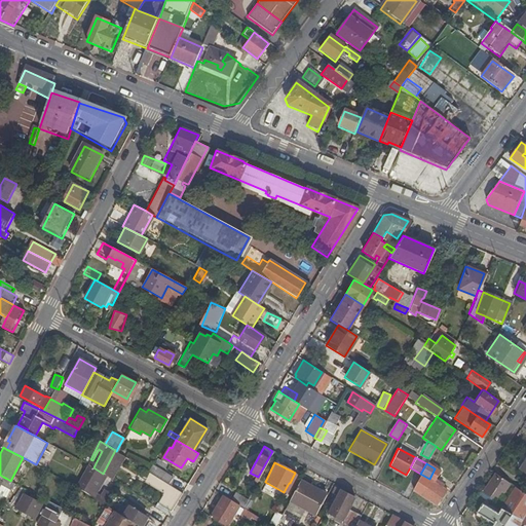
[(88,464),(77,486),(84,491),(85,489),(92,494),(104,475),(103,474),(94,467),(88,464)]
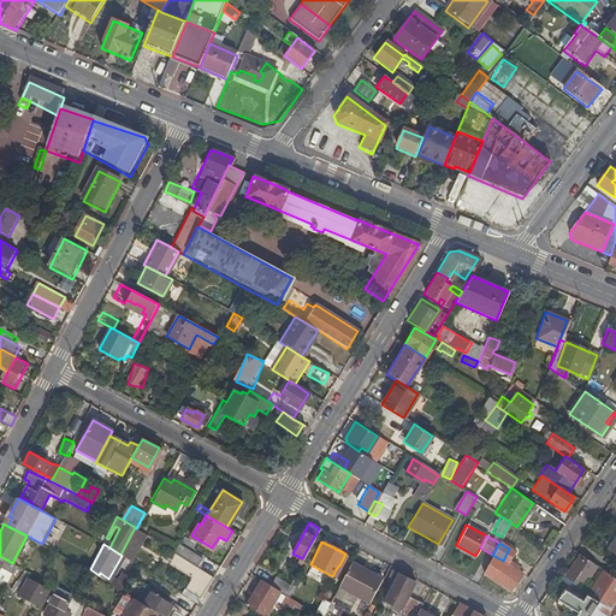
[(177,544),(173,551),(179,555),(197,567),(202,560),(177,544)]
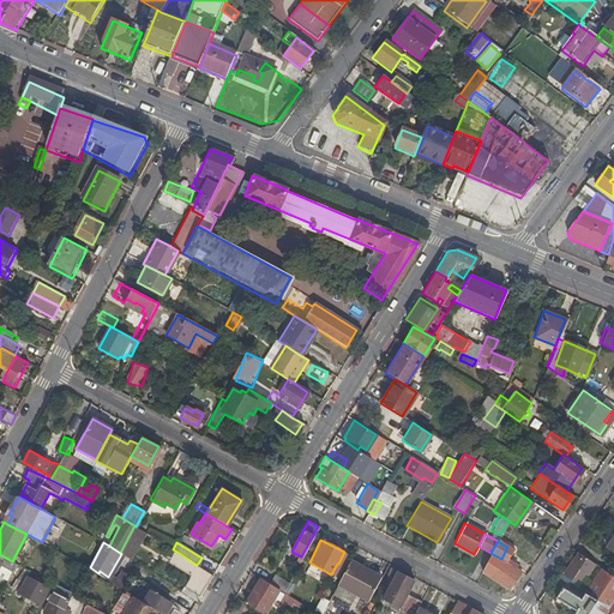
[(595,564),(578,552),(564,573),(571,579),(573,577),(576,578),(578,581),(584,572),(587,575),(595,564)]
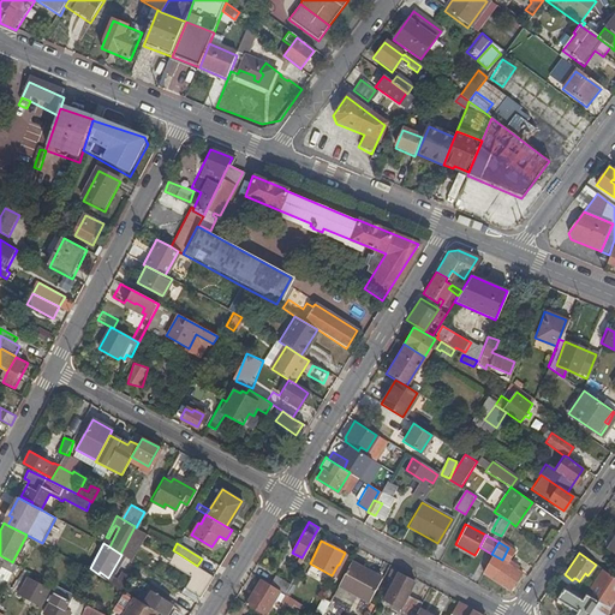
[(197,566),(179,554),(172,567),(189,577),(184,584),(199,595),(212,574),(197,566)]
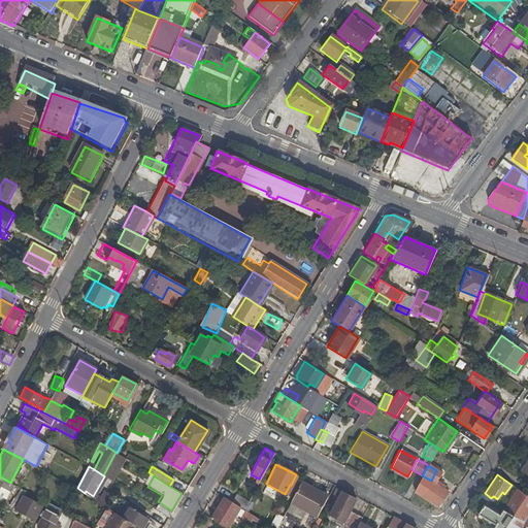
[(434,483),(431,481),(422,495),(438,504),(448,490),(443,488),(444,486),(435,480),(434,483)]
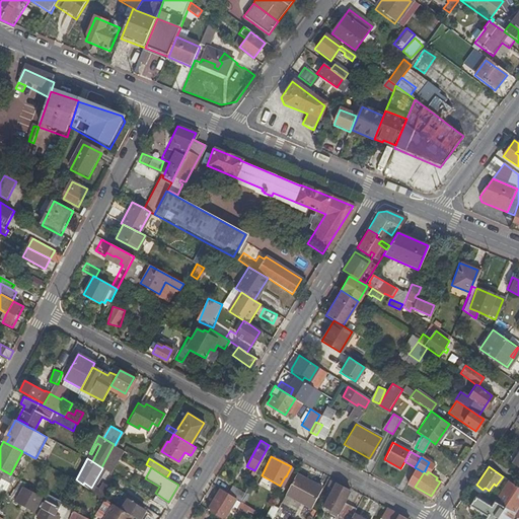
[(11,483),(15,476),(10,474),(7,472),(3,478),(11,483)]
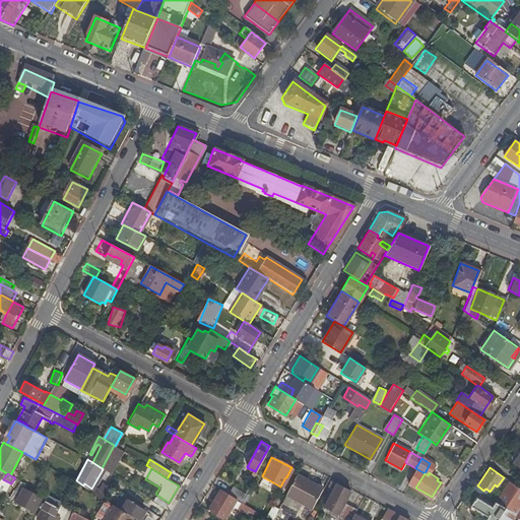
[(297,475),(286,494),(312,508),(323,490),(297,475)]
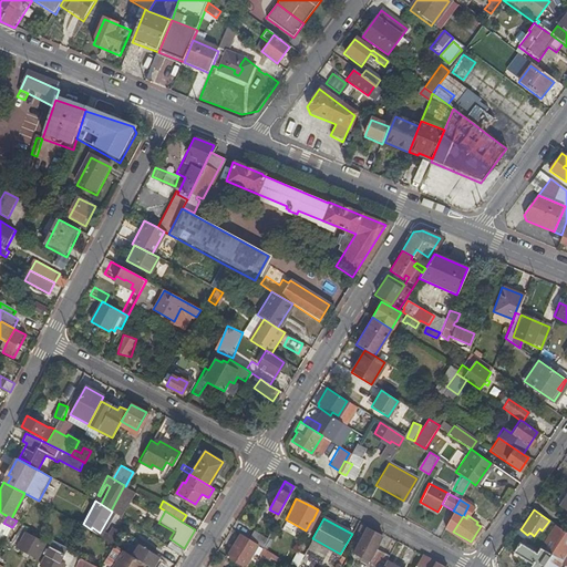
[(540,566),(558,566),(562,563),(566,565),(566,566),(566,533),(555,525),(539,547),(550,553),(540,566)]
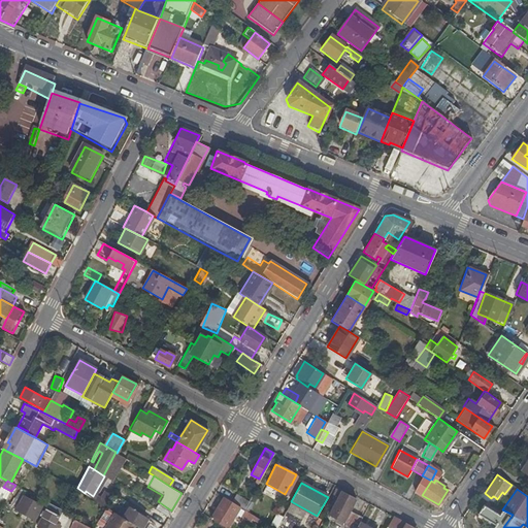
[(106,490),(98,502),(106,506),(113,495),(106,490)]
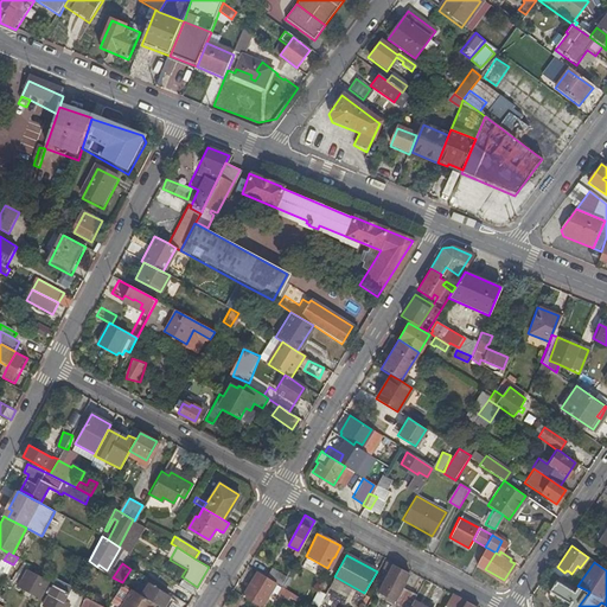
[(408,575),(393,567),(381,589),(397,598),(408,575)]
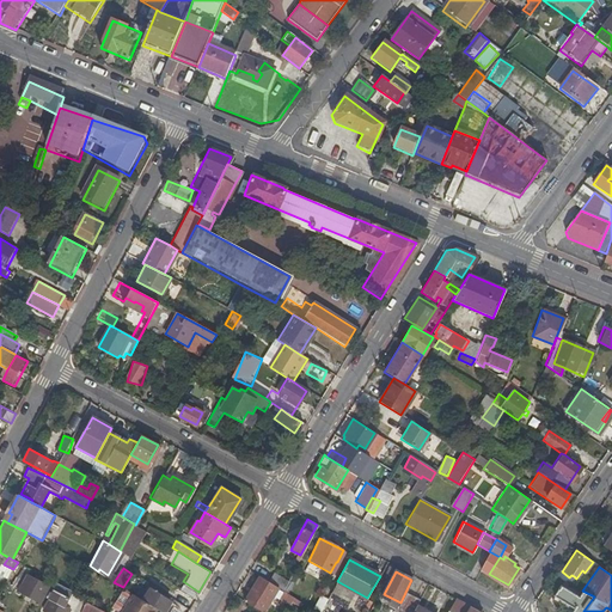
[(18,591),(41,604),(50,586),(28,573),(18,591)]
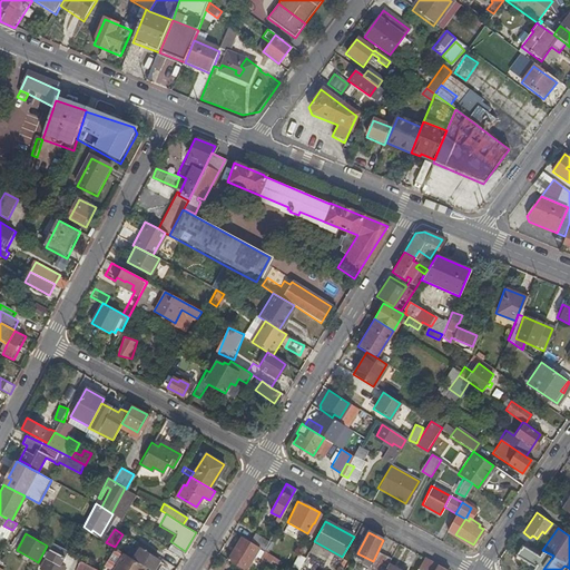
[(255,533),(251,541),(262,549),(263,550),(268,541),(255,533)]
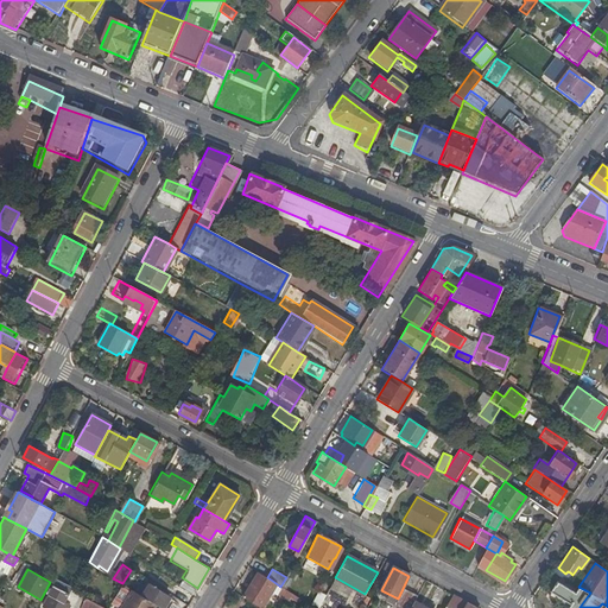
[(258,571),(241,596),(259,607),(263,607),(279,586),(267,577),(258,571)]
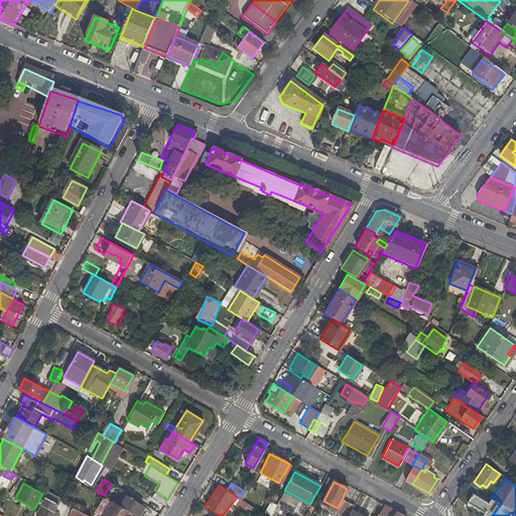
[(167,499),(154,490),(151,496),(164,504),(167,499)]
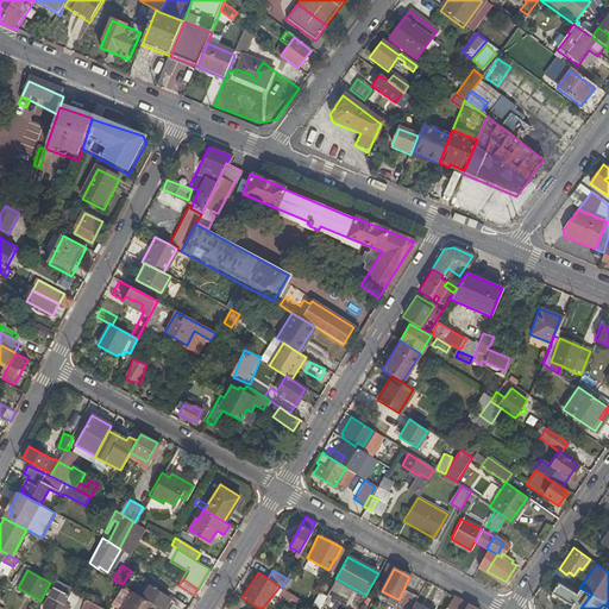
[(579,588),(562,578),(553,594),(572,604),(567,608),(581,608),(591,594),(579,588)]
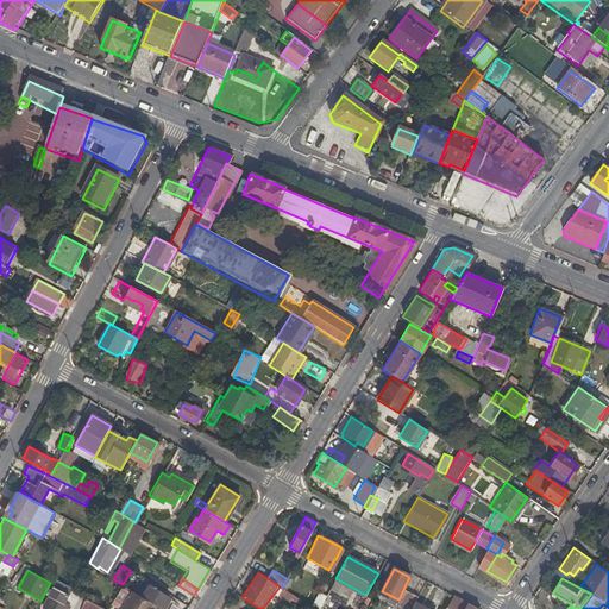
[(75,590),(55,579),(48,592),(51,595),(44,608),(45,608),(73,608),(81,594),(75,590)]
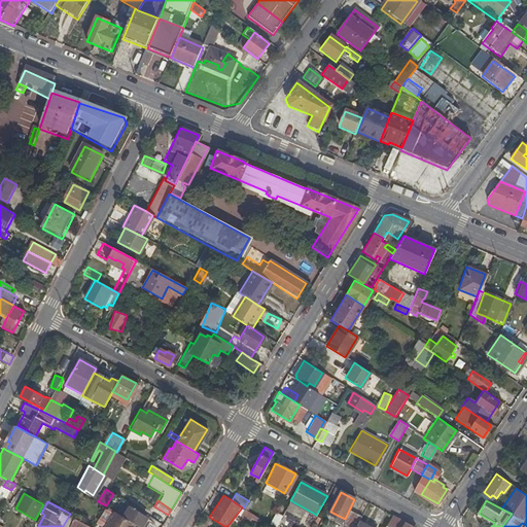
[(349,519),(357,523),(358,521),(366,506),(358,501),(349,519)]
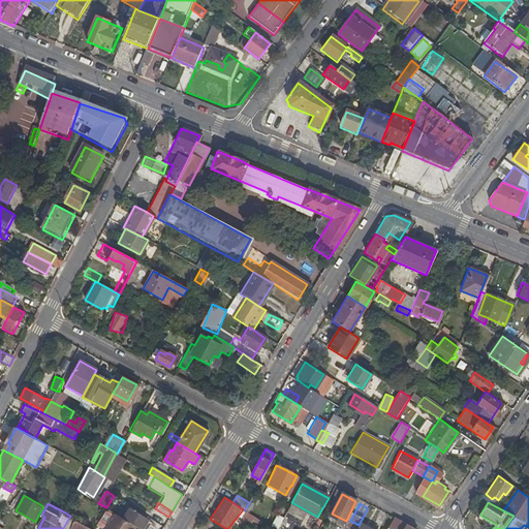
[(130,506),(123,519),(134,526),(139,528),(144,528),(150,522),(134,512),(136,510),(130,506)]
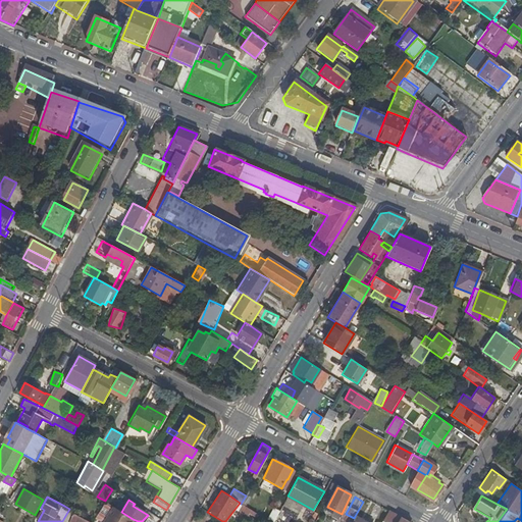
[(121,512),(113,507),(103,521),(129,521),(133,519),(121,512)]
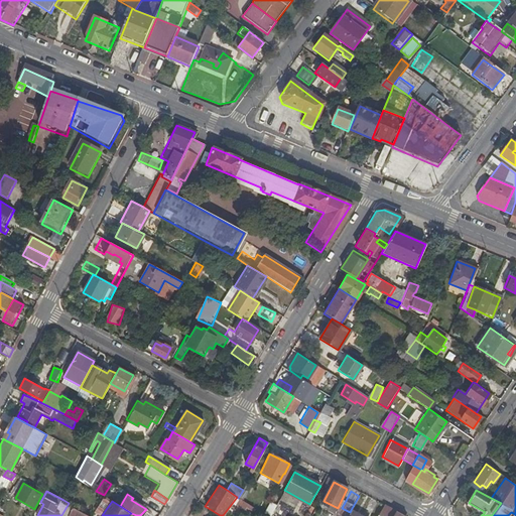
[(90,515),(69,503),(61,515),(90,515)]
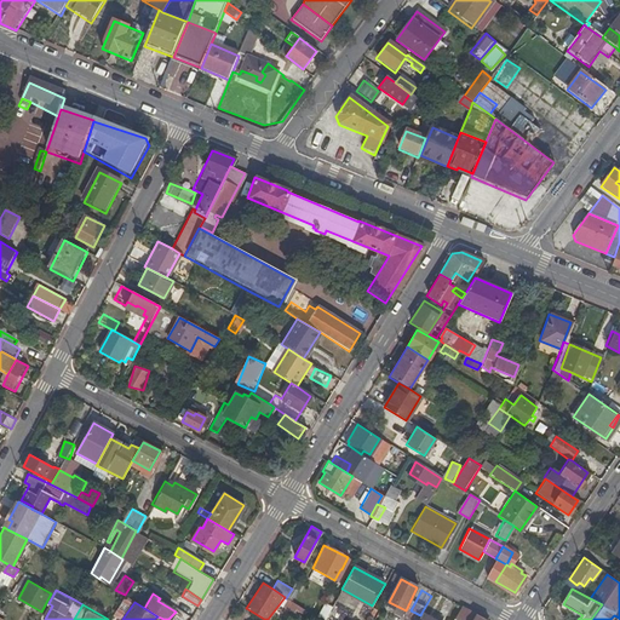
[(486,619),(459,606),(452,619),(486,619)]
